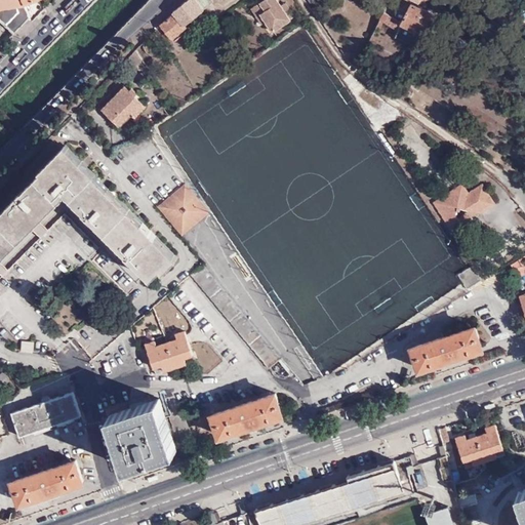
[(0,0),(0,8),(16,6),(15,0),(0,0)]
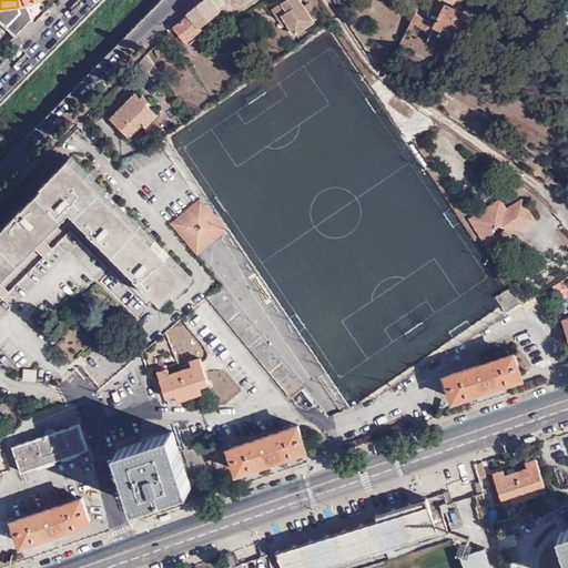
[(28,8),(24,0),(17,0),(18,7),(20,12),(6,27),(14,34),(32,18),(28,8)]
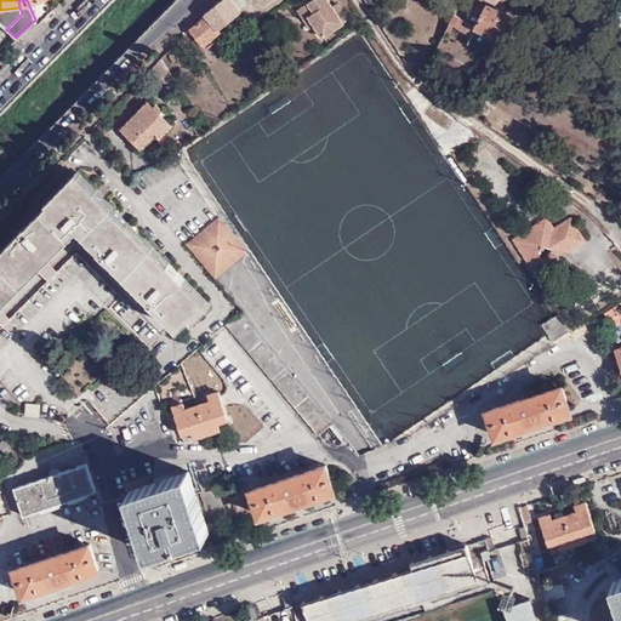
[(251,4),(248,0),(218,0),(191,29),(194,35),(206,50),(223,36),(218,29),(251,4)]
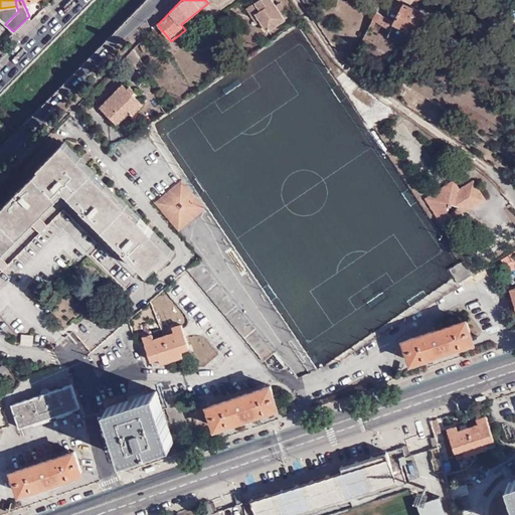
[(279,10),(276,5),(272,0),(258,0),(246,7),(252,15),(256,13),(261,20),(268,29),(288,15),(283,7),(279,10)]
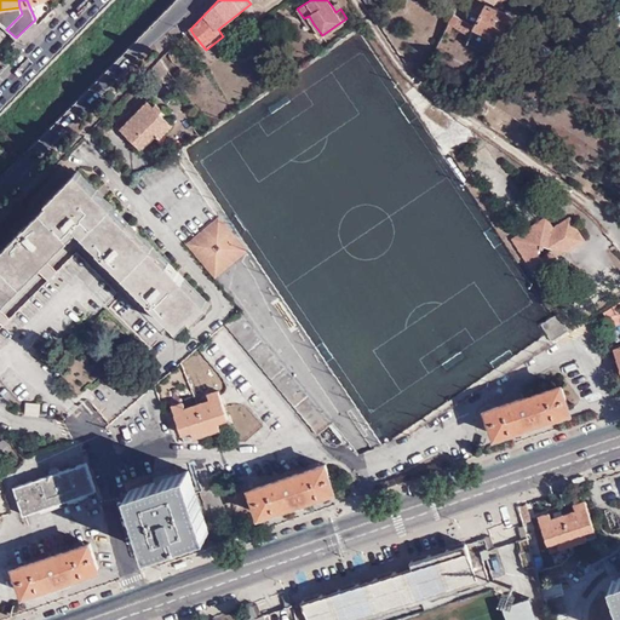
[(510,18),(487,4),(472,27),(497,41),(510,18)]
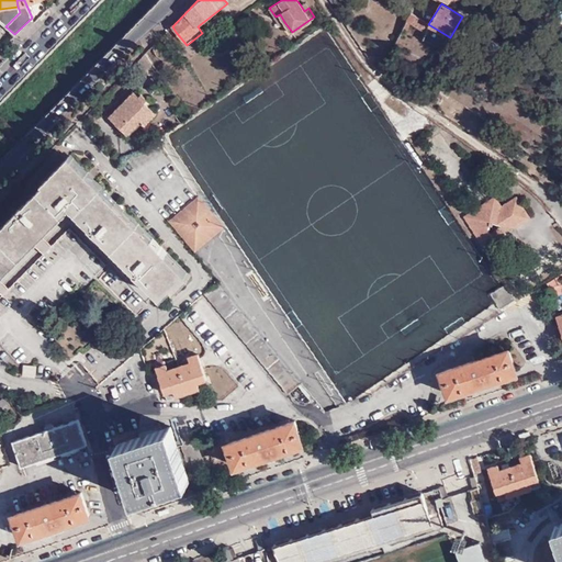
[(0,20),(6,26),(20,12),(18,7),(0,9),(0,20)]
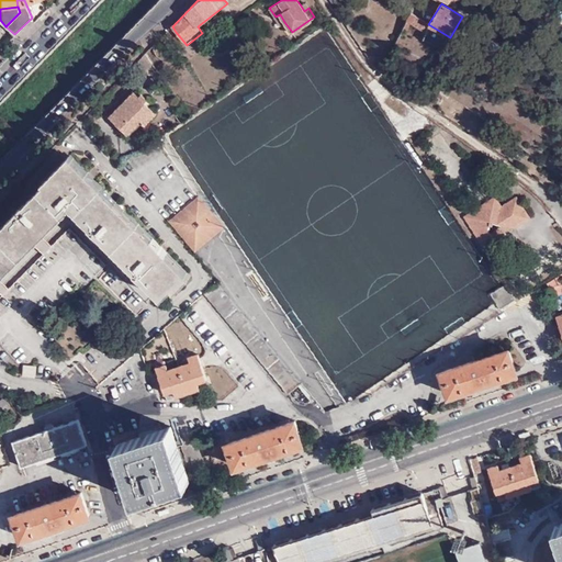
[(429,23),(409,12),(405,21),(424,32),(429,23)]
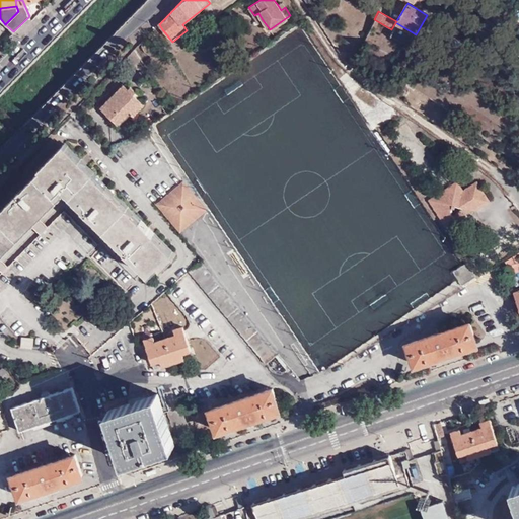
[(258,13),(254,15),(258,22),(263,20),(258,13)]
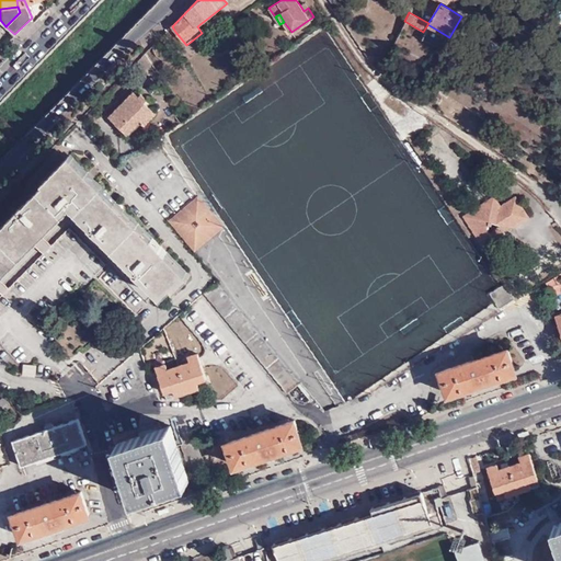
[(32,19),(32,18),(14,34),(15,35),(32,19)]
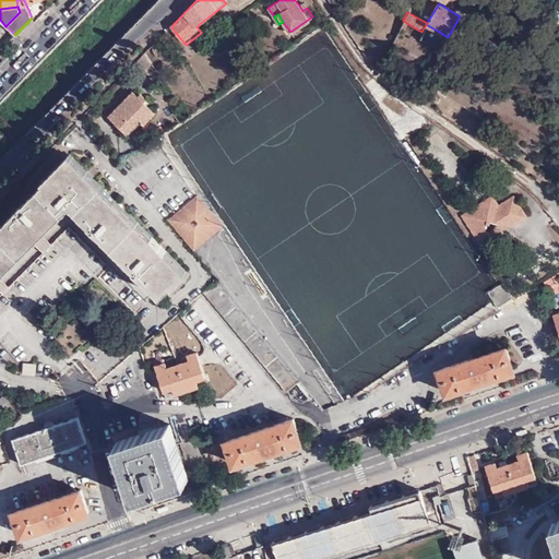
[(175,32),(171,26),(163,35),(167,39),(175,32)]
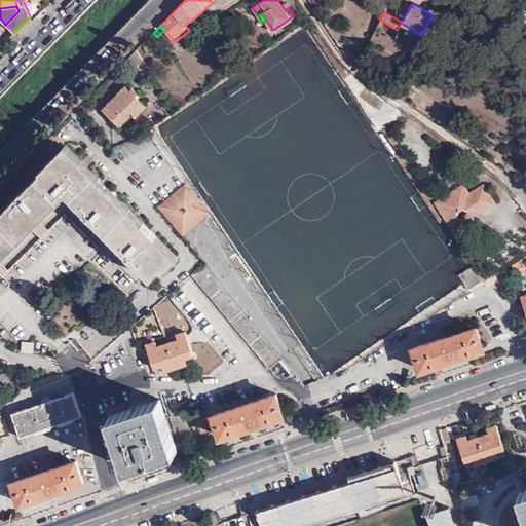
[(137,50),(126,60),(136,69),(143,61),(137,50)]
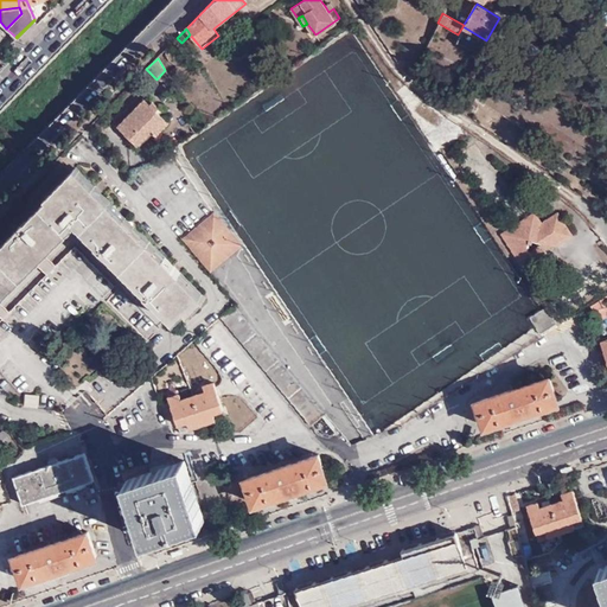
[(151,131),(164,117),(144,98),(117,127),(138,147),(146,139),(145,138),(151,131)]
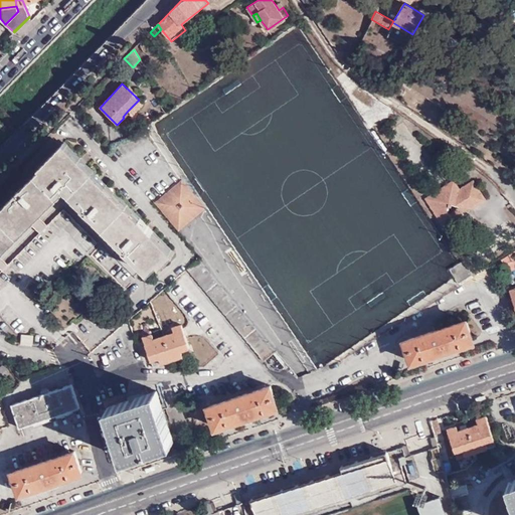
[(143,104),(139,100),(128,111),(132,115),(143,104)]
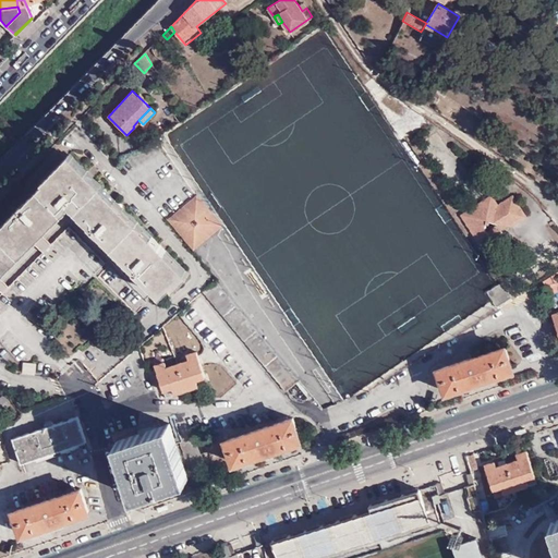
[(47,180),(0,226),(0,270),(35,237),(71,201),(161,290),(181,269),(160,249),(120,208),(99,187),(100,186),(88,174),(72,158),(48,181),(47,180)]
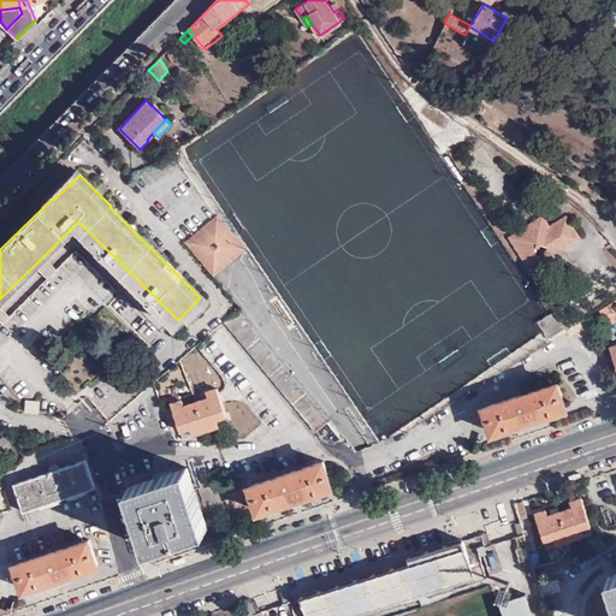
[(218,215),(185,242),(213,276),(246,248),(218,215)]
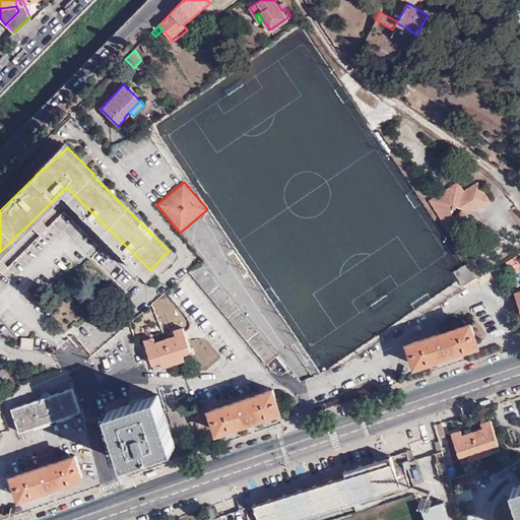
[(476,202),(480,207),(491,201),(478,183),(464,192),(459,183),(432,201),(449,228),(458,221),(453,215),(452,214),(454,208),(456,209),(457,206),(466,208),(476,202)]
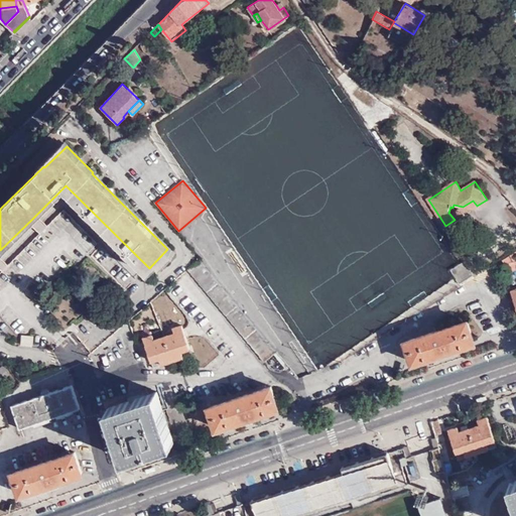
[(472,209),(477,206),(473,201),(463,207),(472,209)]
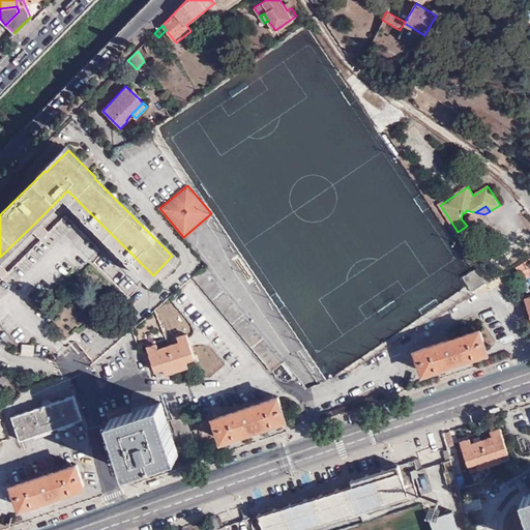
[(20,270),(27,271),(29,261),(21,260),(20,270)]
